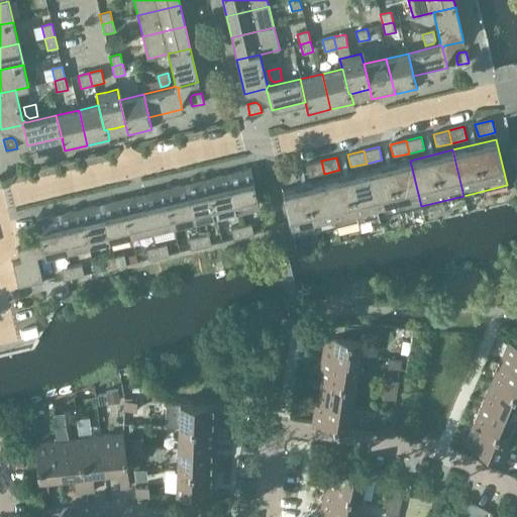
[(324,174),(321,161),(305,165),(308,177),(324,174)]
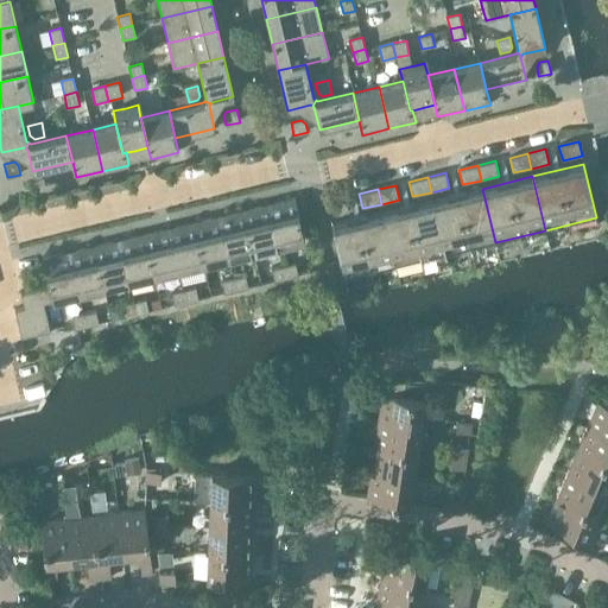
[(482,189),(432,201),(445,254),(495,242),(482,189)]
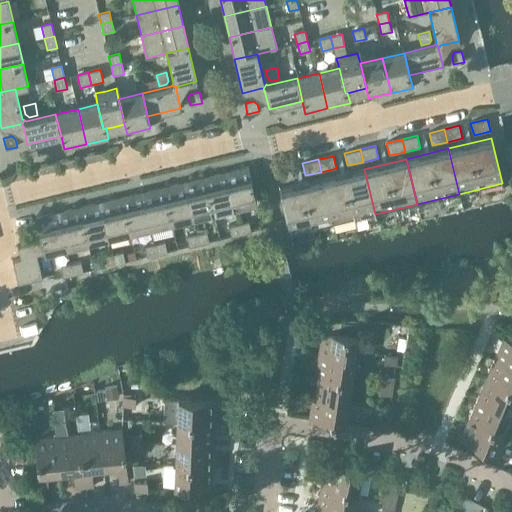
[(274,170),(277,182),(294,178),(291,166),(274,170)]
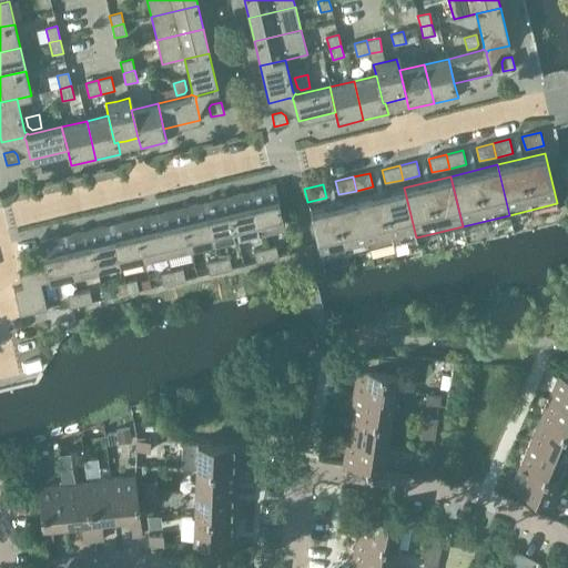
[(275,185),(251,191),(261,230),(285,224),(275,185)]
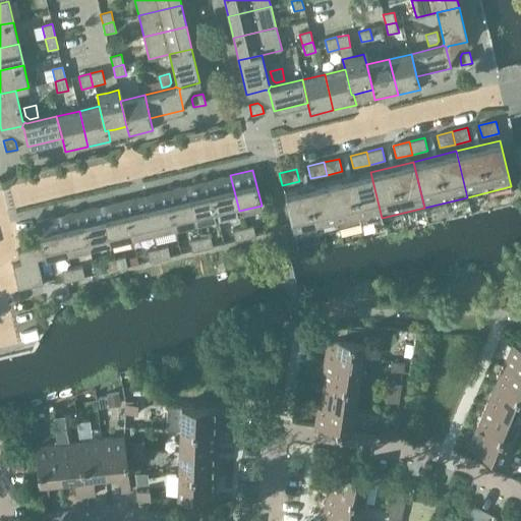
[(370,172),(328,182),(339,228),(382,218),(370,172)]
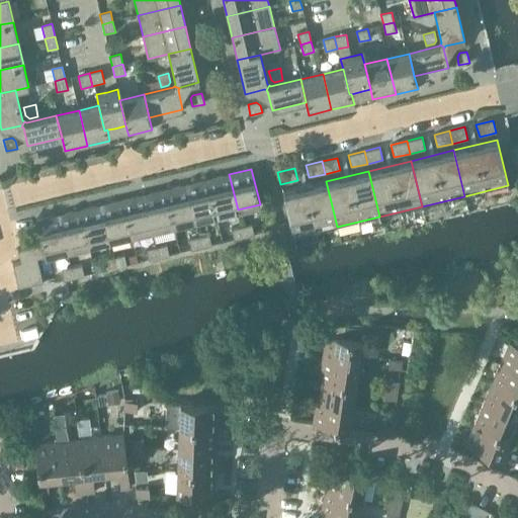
[(229,174),(207,179),(217,214),(238,209),(229,174)]
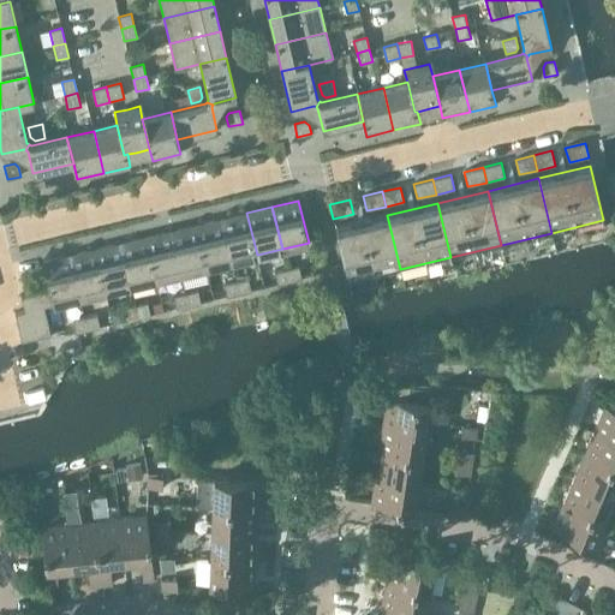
[(246,213),(221,219),(232,262),(257,255),(246,213)]
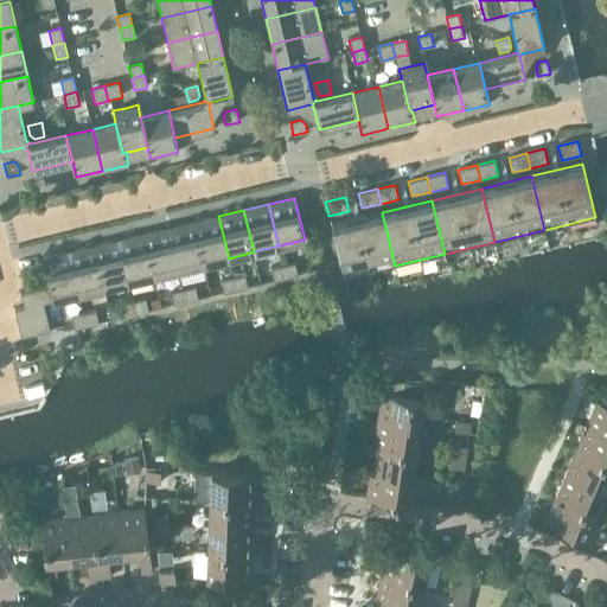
[(382,212),(331,224),(344,278),(395,266),(382,212)]
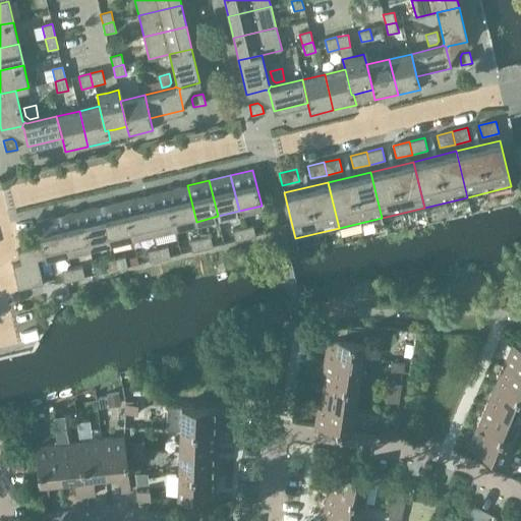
[(166,190),(175,227),(196,222),(187,185),(166,190)]
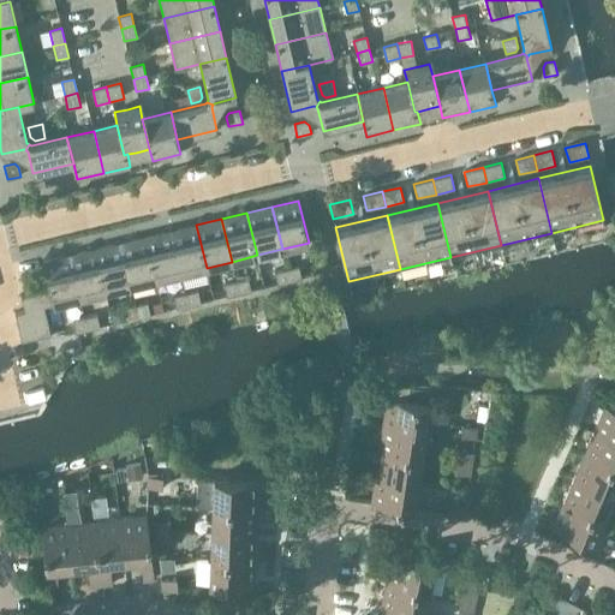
[(171,231),(181,274),(207,268),(196,225),(171,231)]
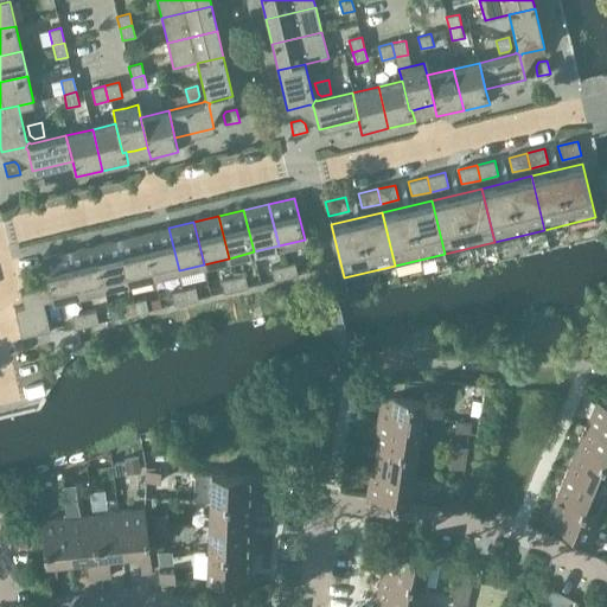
[(168,228),(144,234),(154,276),(179,270),(168,228)]
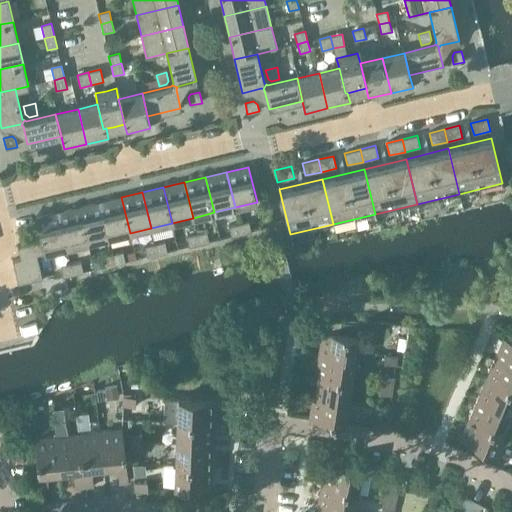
[(121,197),(100,202),(109,238),(130,233),(121,197)]
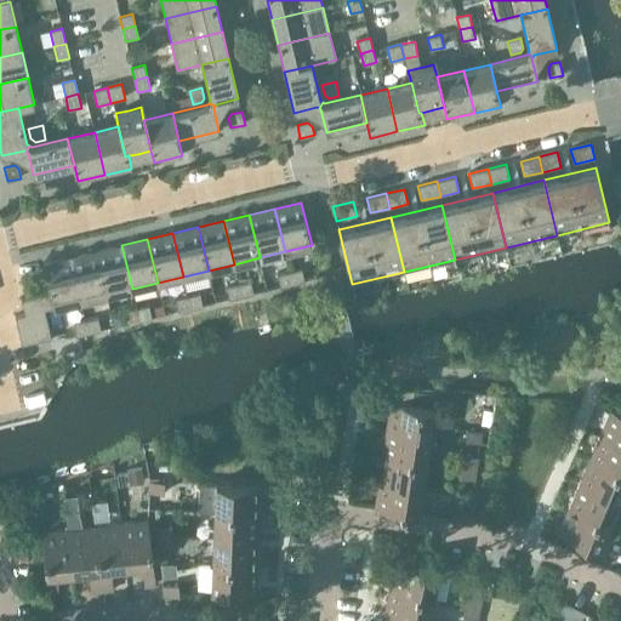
[(121,245),(96,251),(107,295),(132,289),(121,245)]
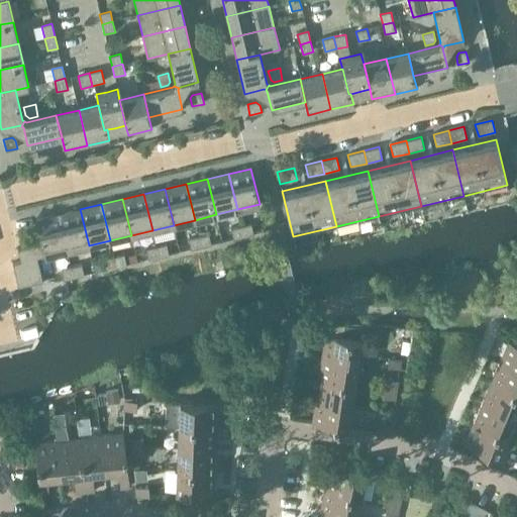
[(80,209),(59,214),(67,250),(89,245),(80,209)]
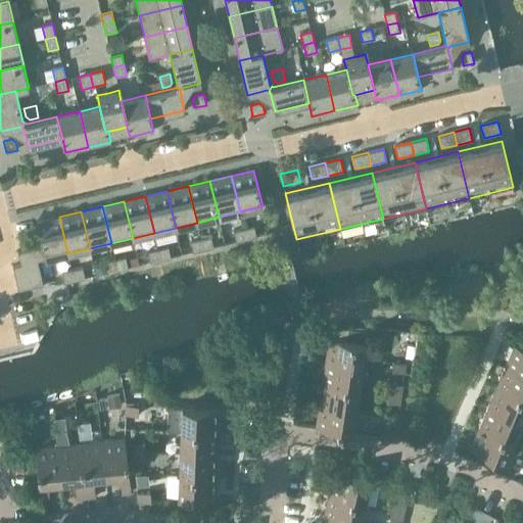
[(67,253),(59,217),(37,223),(42,246),(45,258),(67,253)]
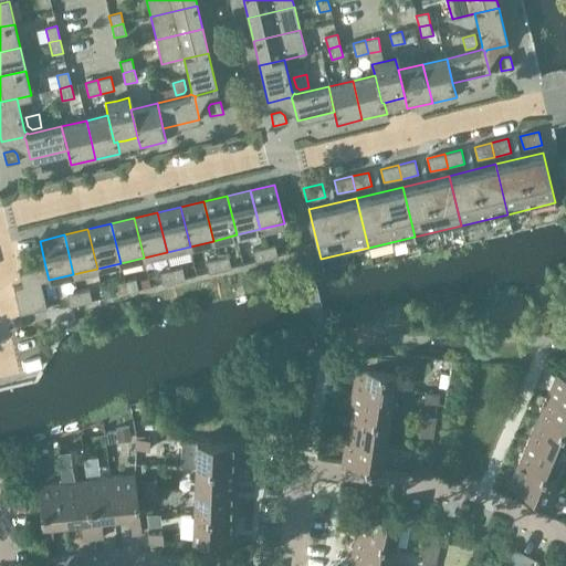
[(264,248),(266,259),(278,257),(275,245),(264,248)]
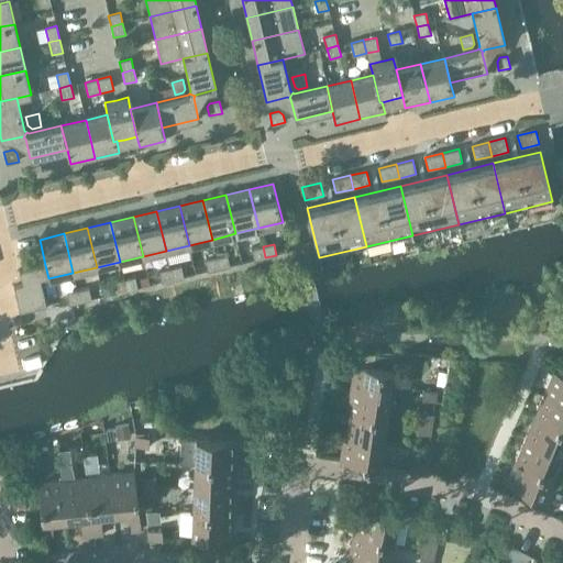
[(265,257),(263,246),(251,250),(254,261),(265,257)]
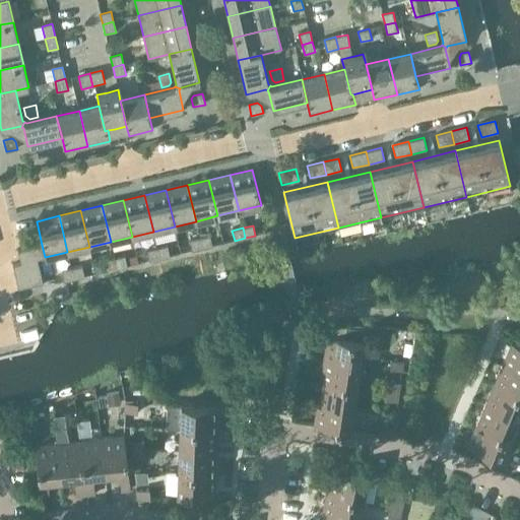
[(199,238),(202,249),(212,246),(210,236),(199,238)]
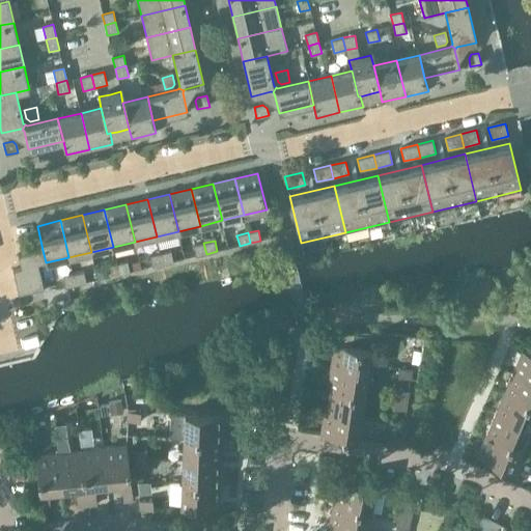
[(193,246),(196,256),(206,254),(203,243),(193,246)]
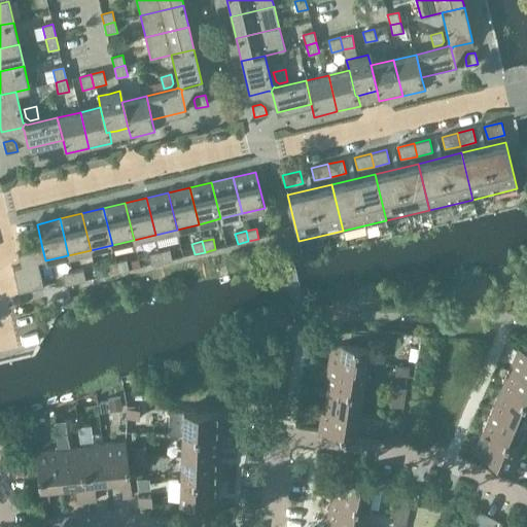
[(45,260),(42,248),(18,254),(21,266),(21,267),(38,262),(45,260)]
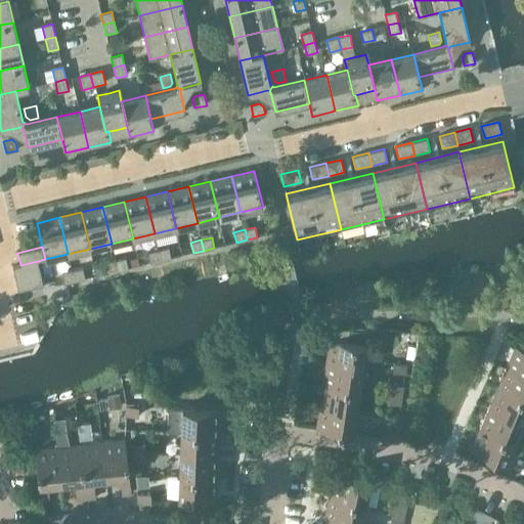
[(158,250),(161,261),(171,258),(169,248),(158,250)]
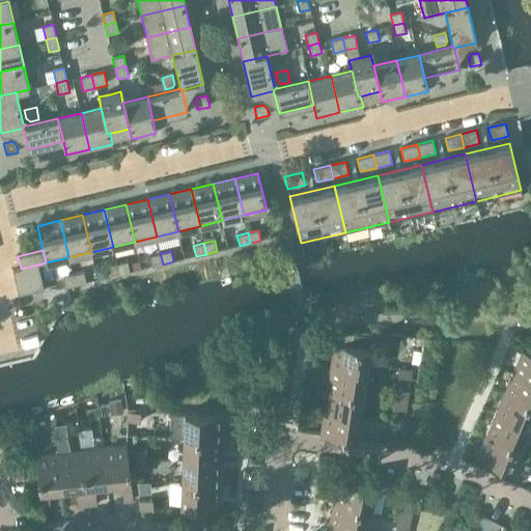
[(149,256),(152,267),(163,264),(160,253),(149,256)]
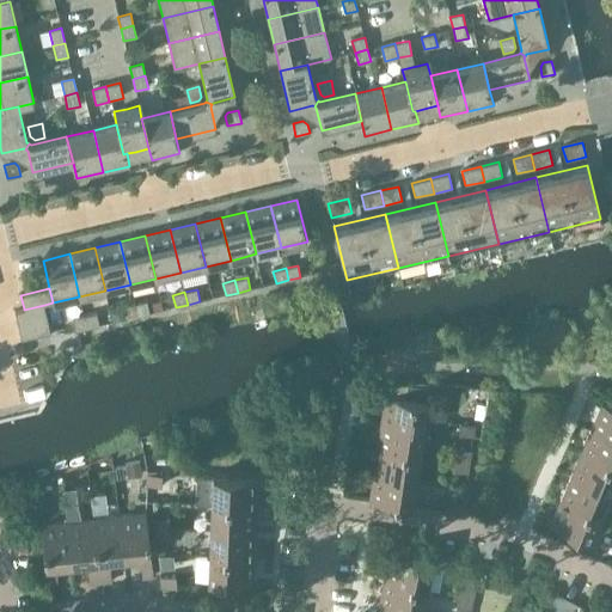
[(134,304),(138,317),(150,313),(147,301),(134,304)]
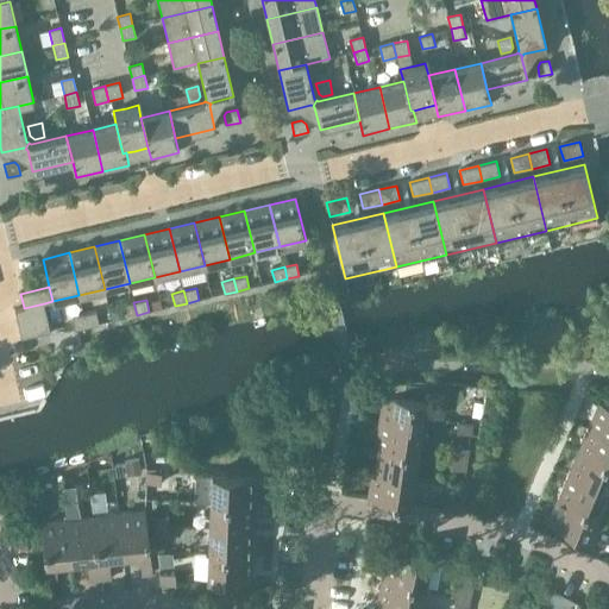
[(121,306),(125,318),(137,315),(133,302),(121,306)]
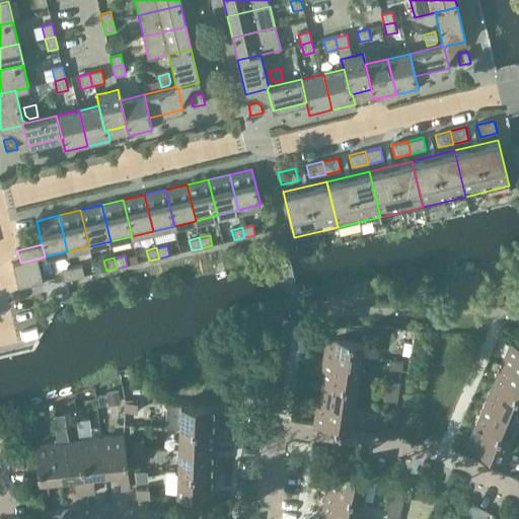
[(20,262),(12,264),(15,276),(40,270),(38,258),(20,263),(20,262)]
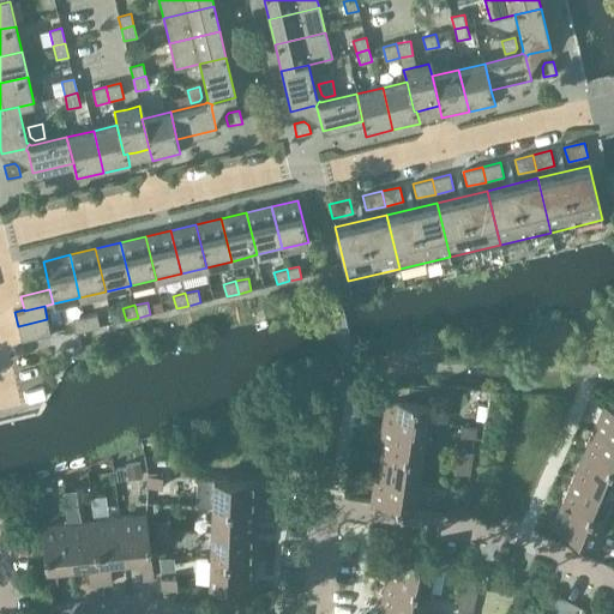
[(97,314),(85,317),(88,330),(100,326),(97,314)]
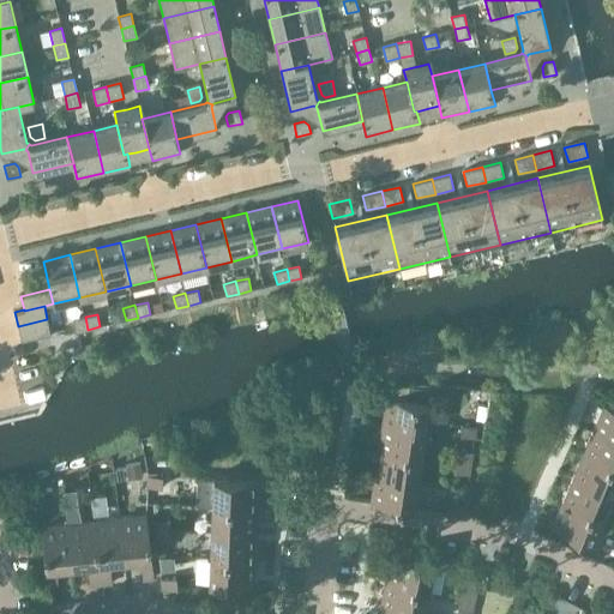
[(72,320),(76,332),(88,330),(85,317),(72,320)]
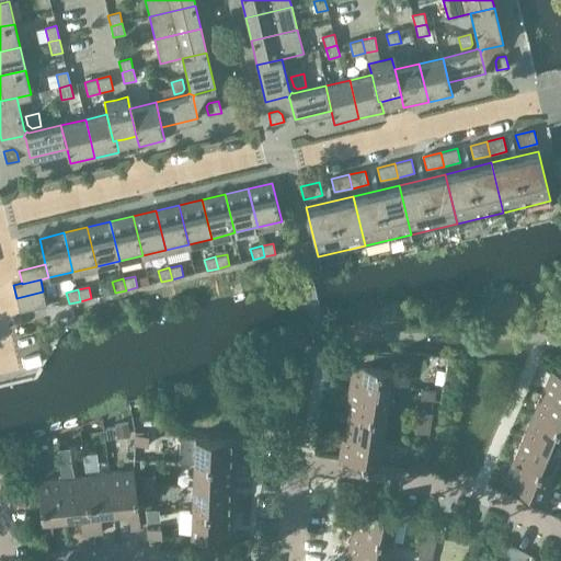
[(20,311),(46,305),(43,292),(16,298),(20,311)]
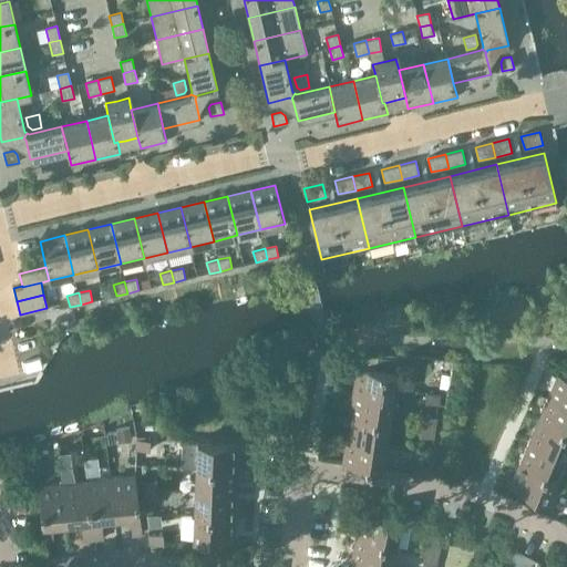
[(399,359),(378,356),(375,370),(397,372),(399,359)]
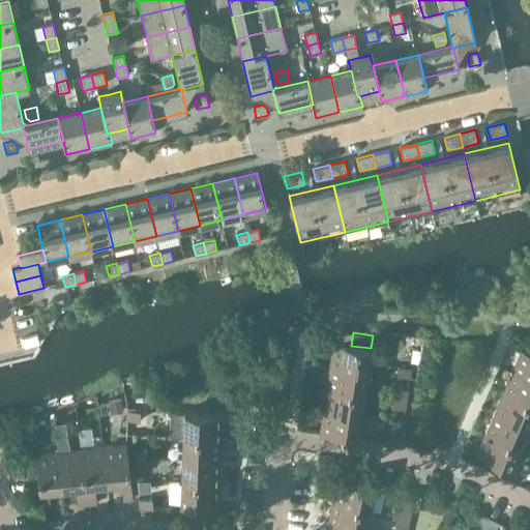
[(330,365),(366,372),(371,348),(351,346),(333,343),(330,365)]
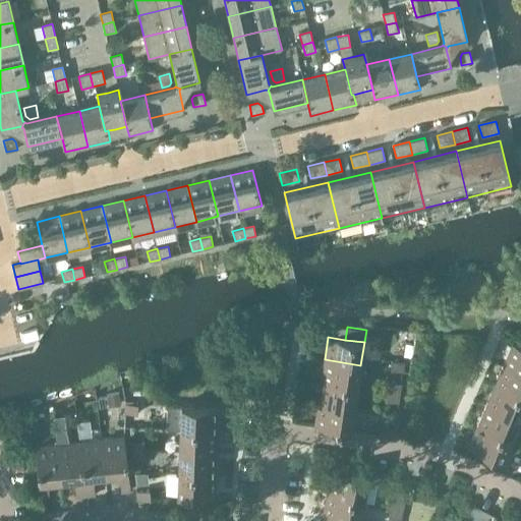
[(520,347),(513,344),(504,365),(520,372),(520,347)]
